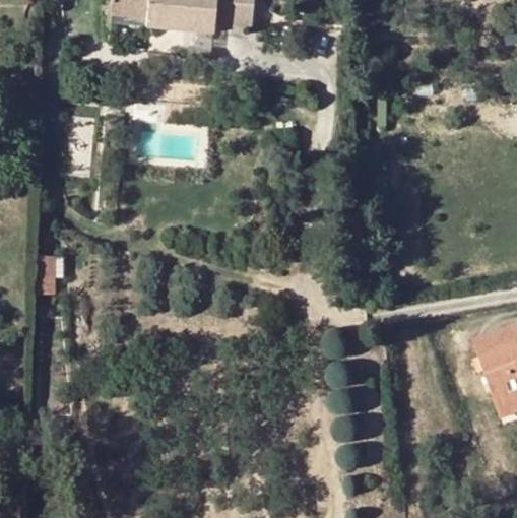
[(147,16),(145,25),(145,28),(212,31),(213,24),(253,26),(254,0),(112,0),(112,14),(147,16)]
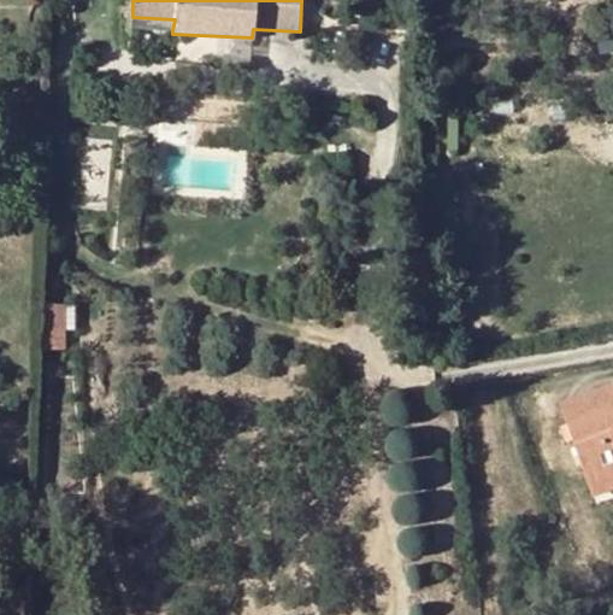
[(175,19),(133,17),(133,28),(172,30),(175,19)]
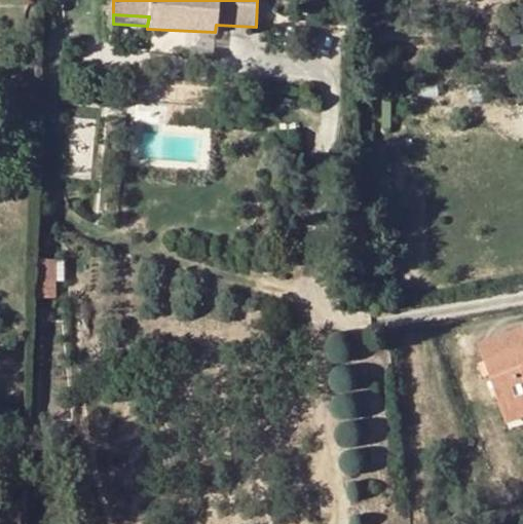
[(480,351),(522,335),(522,324),(476,341),(480,351)]
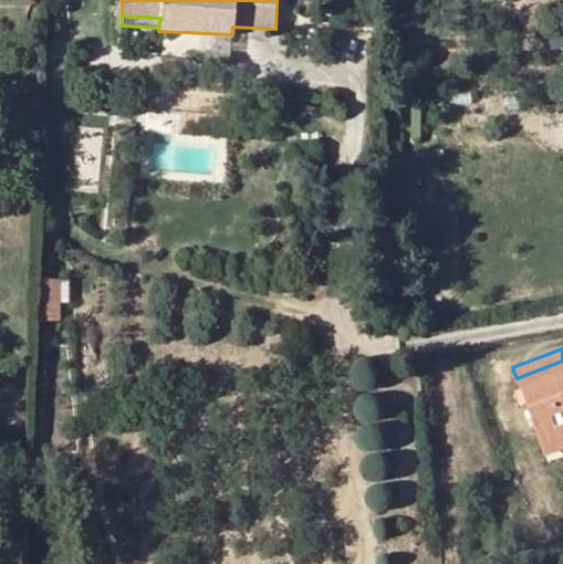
[(562,361),(517,378),(527,407),(537,404),(551,444),(562,438),(562,361)]
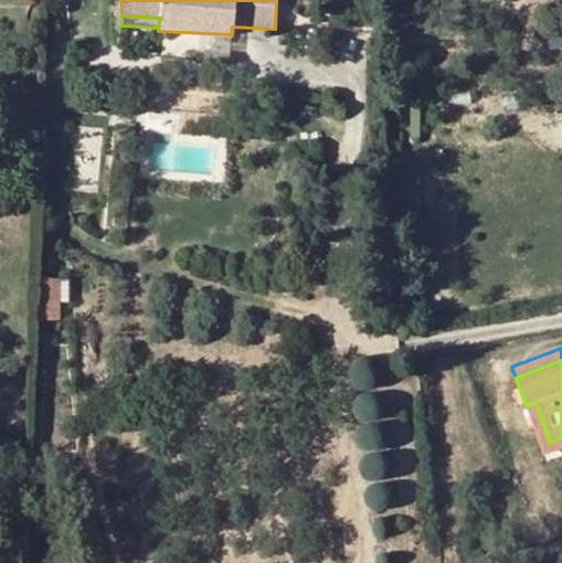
[(526,406),(544,452),(561,445),(561,437),(550,443),(536,403),(526,406)]
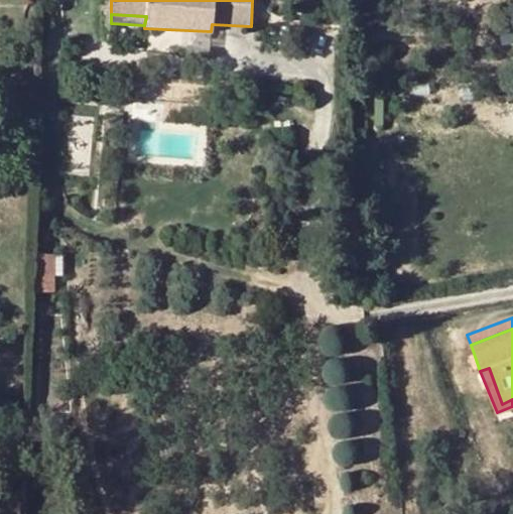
All buildings are outlined.
